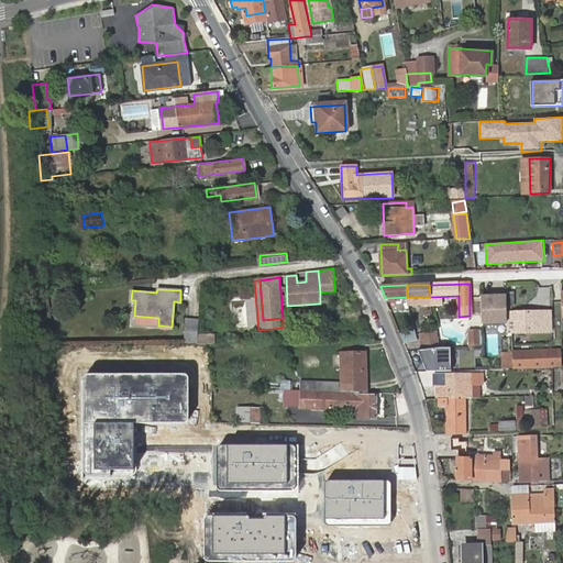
[(506,322),(506,312),(506,297),(482,297),(482,313),(482,323),(506,322)]
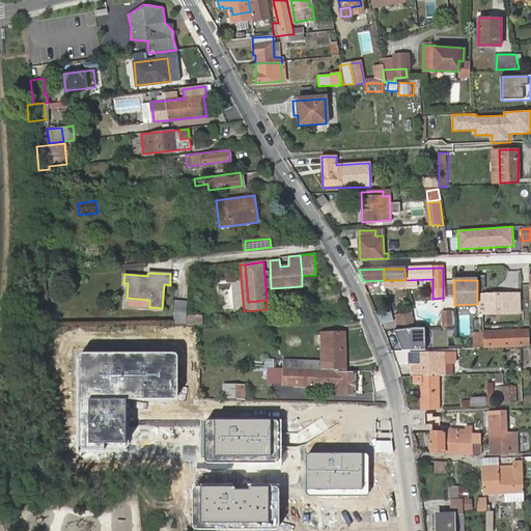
[(477,304),(477,312),(519,311),(518,294),(477,295),(477,304)]
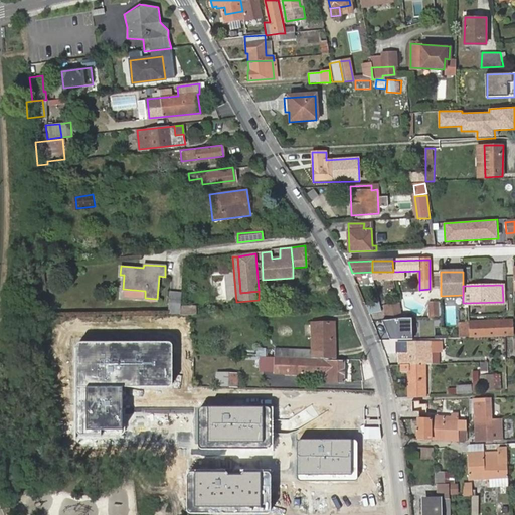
[(180,307),(181,292),(171,291),(169,312),(179,313),(180,307)]
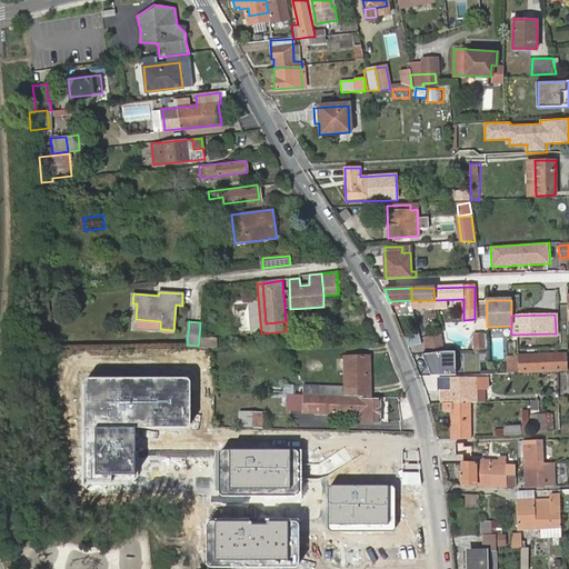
[(488,335),(473,335),(473,349),(488,349),(488,335)]
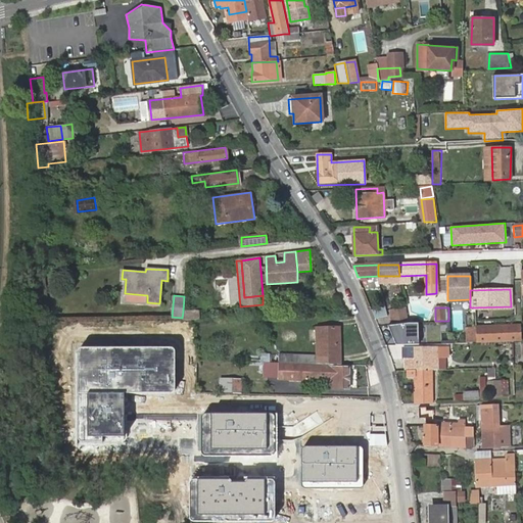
[(385,310),(371,310),(375,318),(386,317),(385,310)]
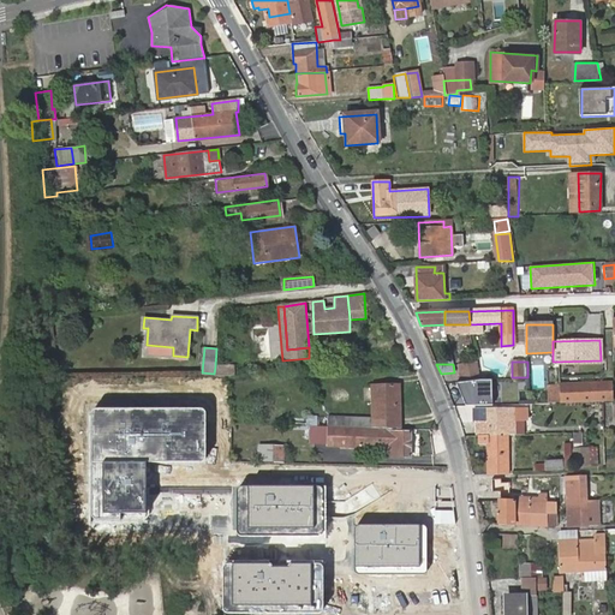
[(477,364),(460,366),(463,381),(478,378),(477,364)]
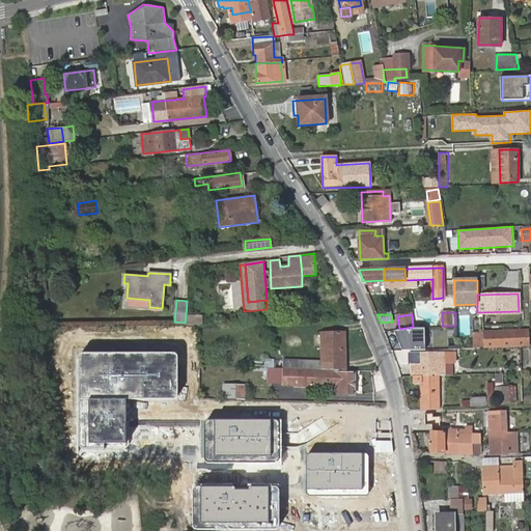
[(425,350),(424,328),(413,328),(398,330),(398,338),(401,338),(401,340),(399,342),(401,350),(425,350)]
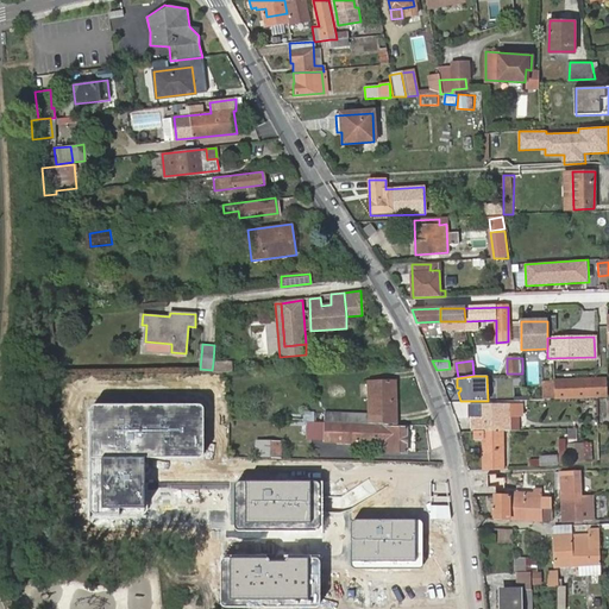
[(572,380),(572,395),(607,395),(606,378),(572,380)]
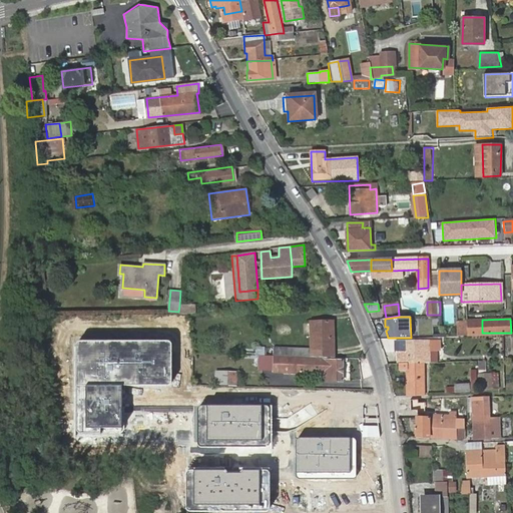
[(294,348),(274,347),(274,356),(289,356),(303,357),(333,357),(332,321),(310,322),(309,348),(294,348)]
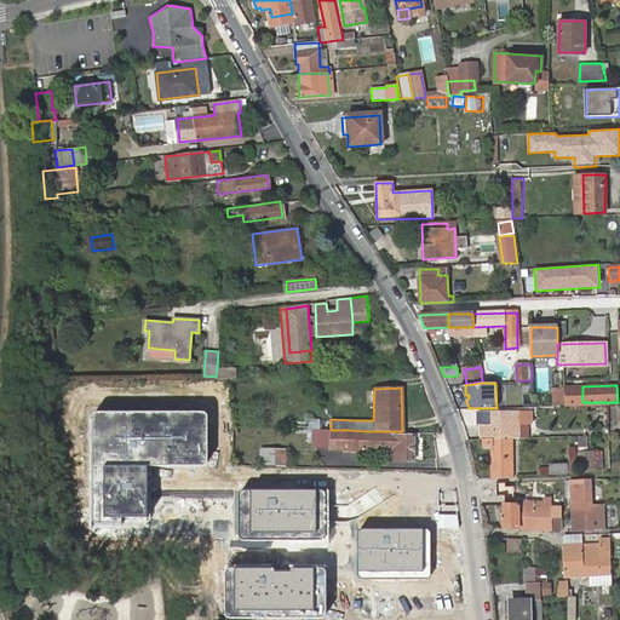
[(511,438),(528,437),(528,425),(527,424),(527,423),(526,422),(518,423),(518,411),(476,412),(476,424),(480,424),(481,438),(482,438),(491,438),(511,438)]
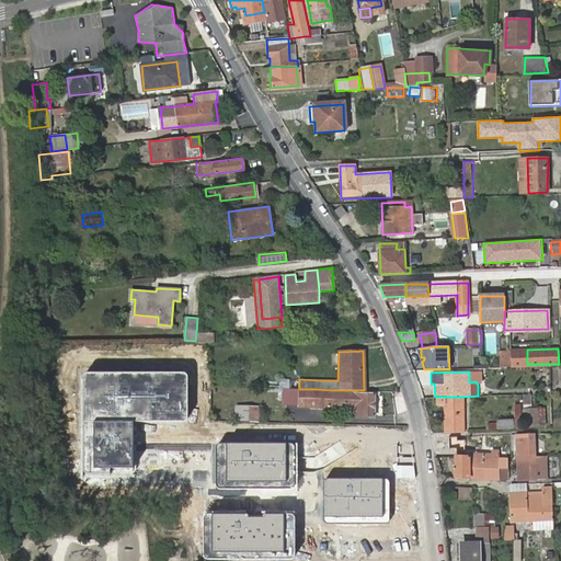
[(86,375),(84,378),(83,381),(82,468),(83,472),(87,473),(110,474),(110,468),(134,468),(133,423),(185,422),(187,420),(187,415),(187,378),(186,375),(184,374),(89,373),(86,375)]
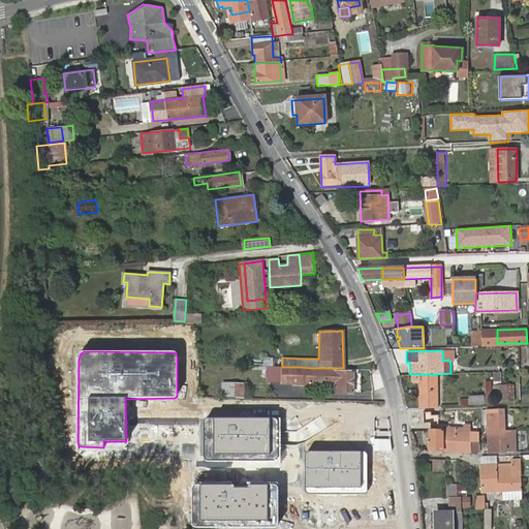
[(312,381),(312,368),(298,367),(298,368),(297,381),(312,381)]
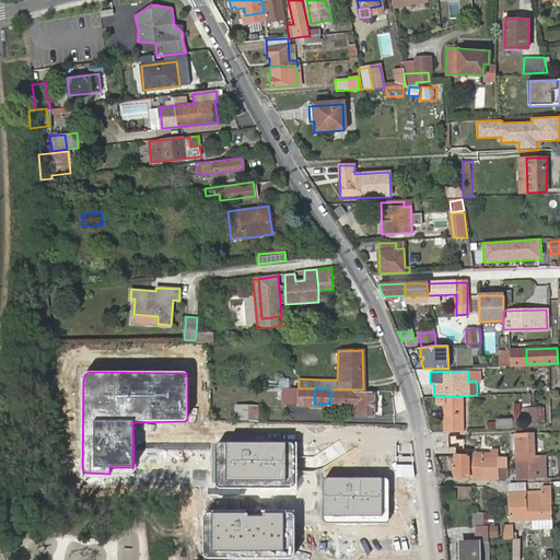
[(364,392),(363,389),(330,389),(330,404),(350,405),(350,411),(361,411),(362,415),(373,416),(373,393),(364,392)]
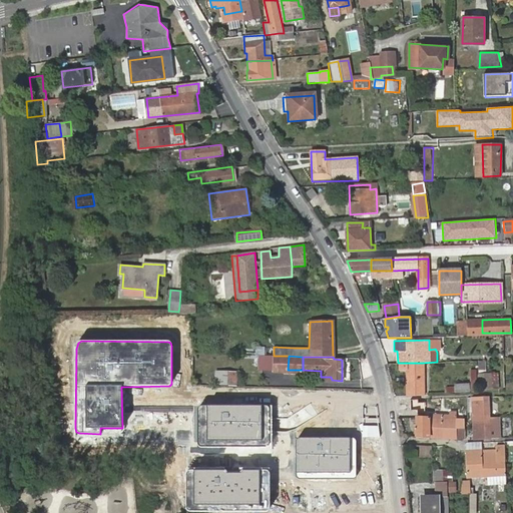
[(487,359),(479,359),(481,390),(501,389),(500,373),(488,374),(487,359)]
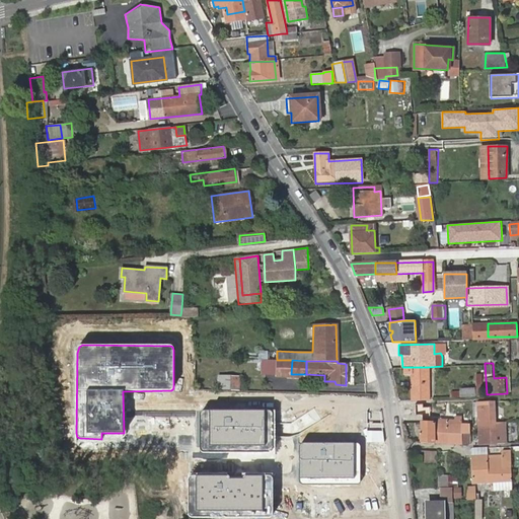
[(429,399),(428,367),(411,367),(403,367),(403,374),(411,374),(411,400),(429,399)]
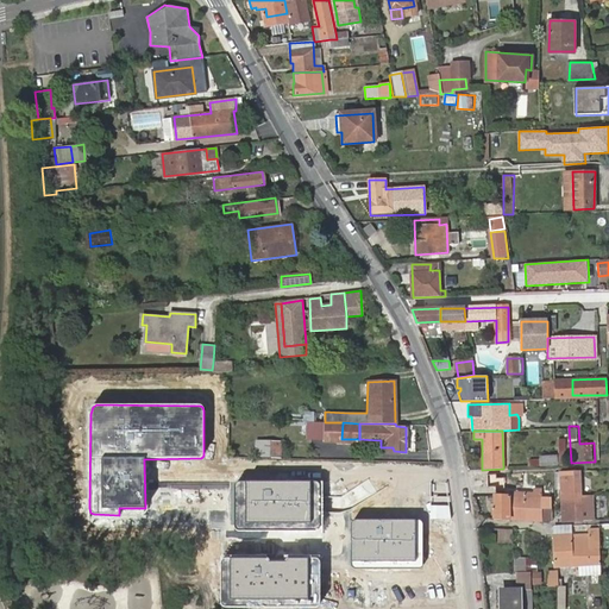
[(283,457),(283,440),(256,440),(256,457),(283,457)]
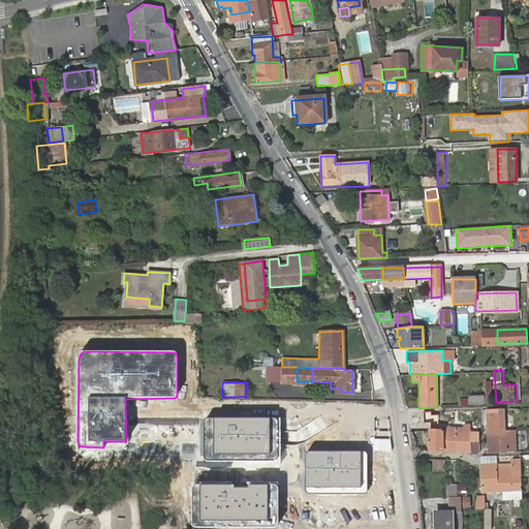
[(469,396),(470,405),(486,405),(485,396),(469,396)]
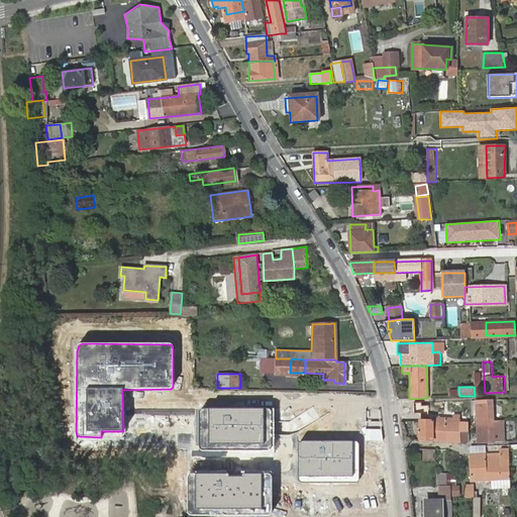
[(420,409),(426,408),(425,401),(402,404),(404,420),(422,417),(420,409)]
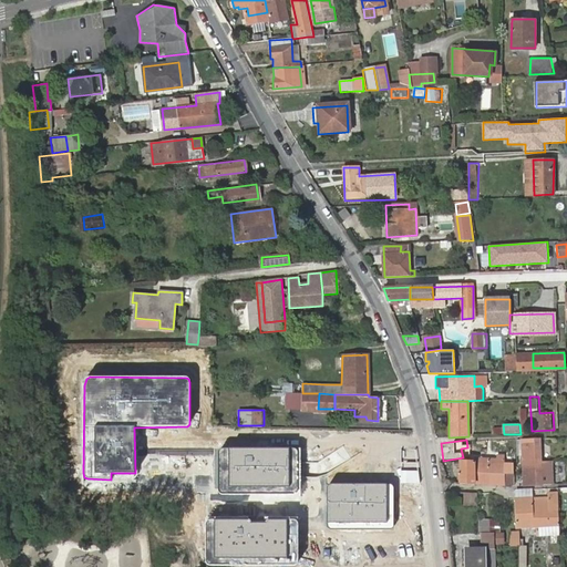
[(524,462),(540,462),(539,440),(523,441),(524,462)]
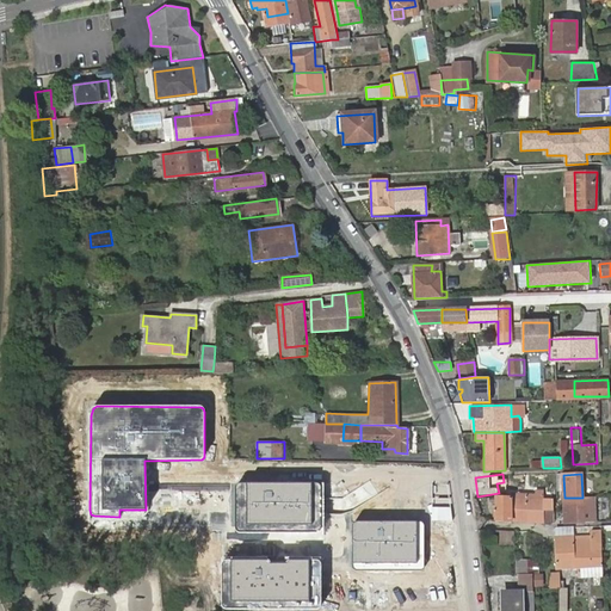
[(238,486),(236,488),(236,526),(238,530),(239,532),(318,532),(321,530),(322,526),(322,505),(322,489),(320,485),(315,485),(241,483),(238,486)]
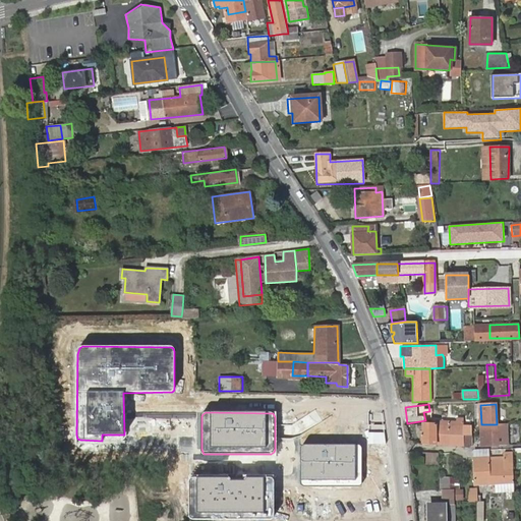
[(436,424),(436,444),(463,445),(463,436),(463,425),(463,419),(459,419),(459,422),(436,422),(436,424)]
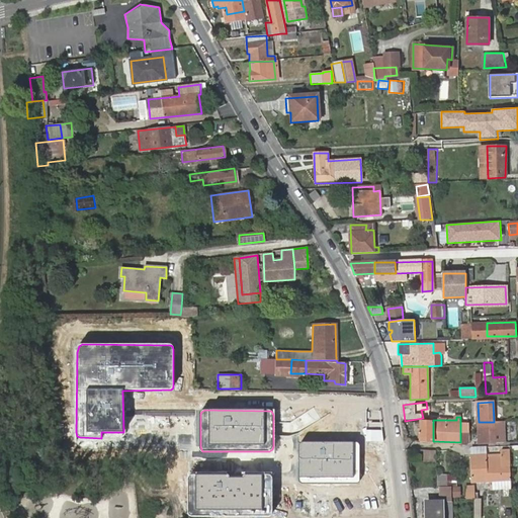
[(419,426),(419,440),(433,441),(433,422),(420,422),(419,426)]
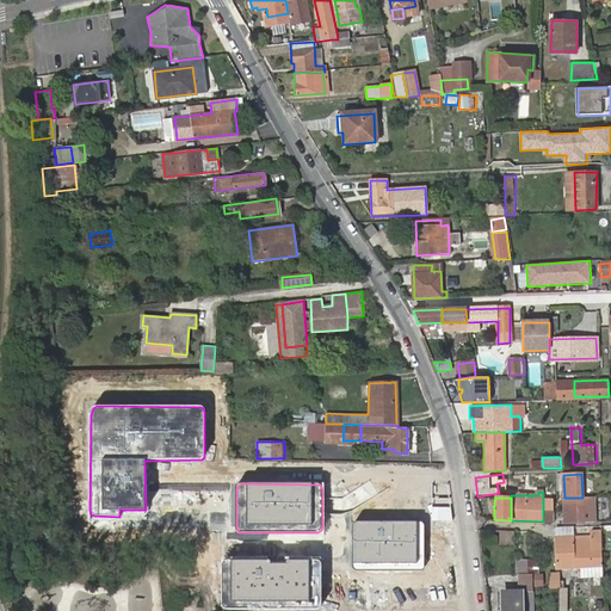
[(565,498),(566,523),(584,523),(582,498),(565,498)]
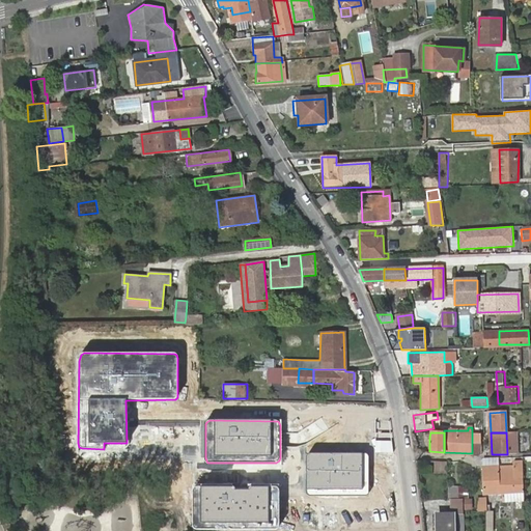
[(472,444),(481,444),(481,435),(472,434),(472,444)]
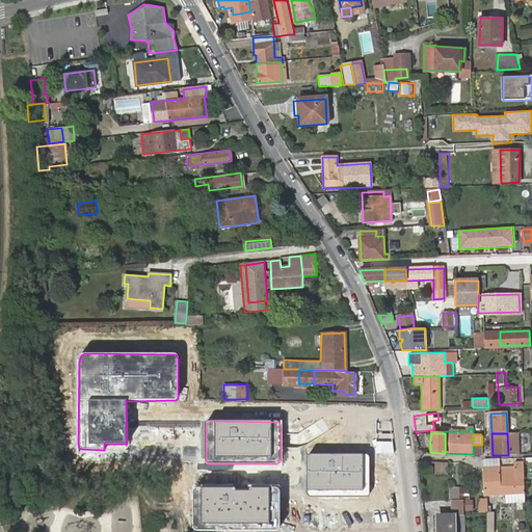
[(473,445),(473,454),(482,455),(482,445),(473,445)]
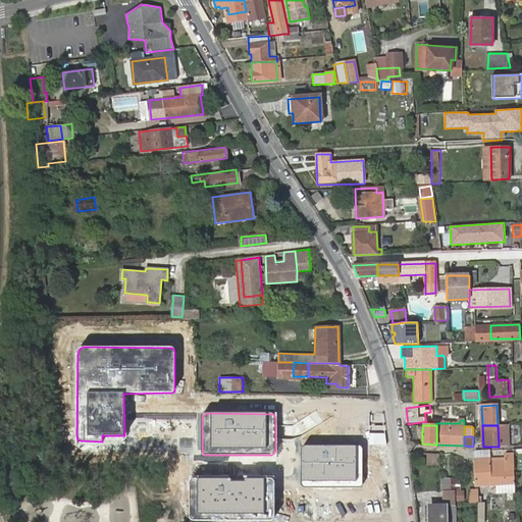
[(302,448),(300,450),(301,482),(303,487),(360,487),(362,486),(363,449),(361,446),(305,446),(302,448)]
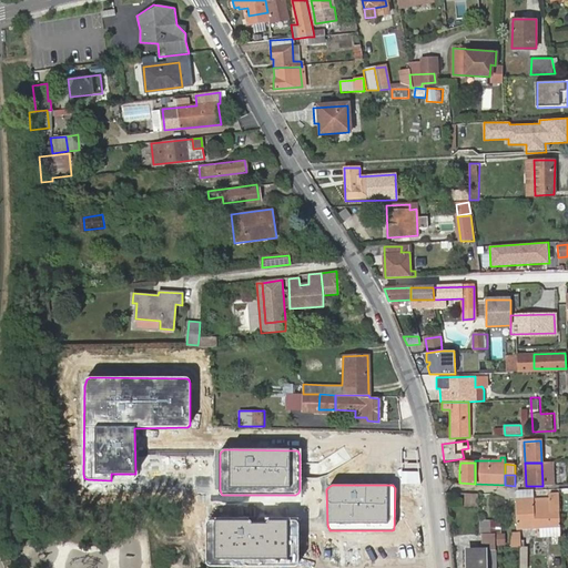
[(476,493),(462,492),(463,499),(463,501),(464,504),(466,506),(469,506),(472,507),(474,506),(476,505),(476,493)]
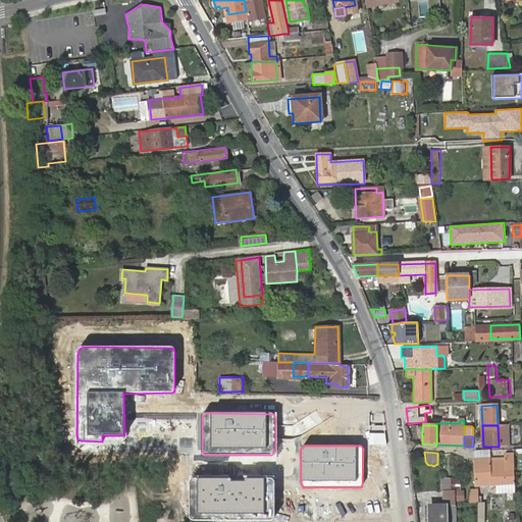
[(514,483),(513,454),(506,454),(506,461),(490,461),(490,459),(485,459),(473,459),(474,485),(514,483)]
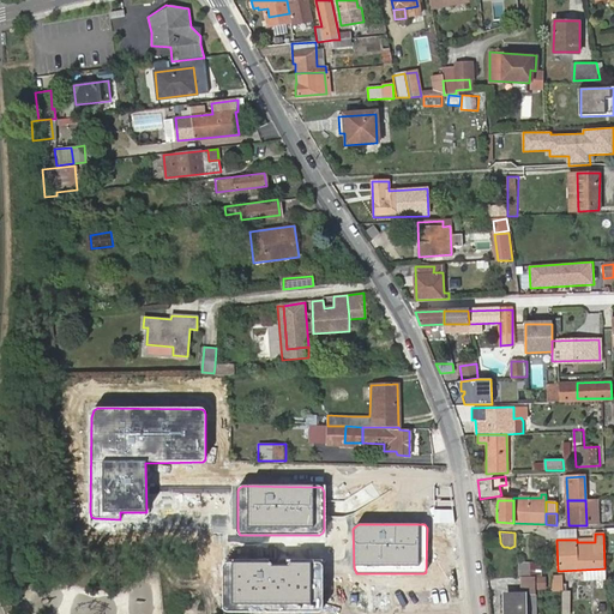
[(224,565),(223,567),(223,606),(224,609),(226,612),(305,612),(308,609),(309,606),(309,567),(307,564),(302,563),(228,563),(224,565)]
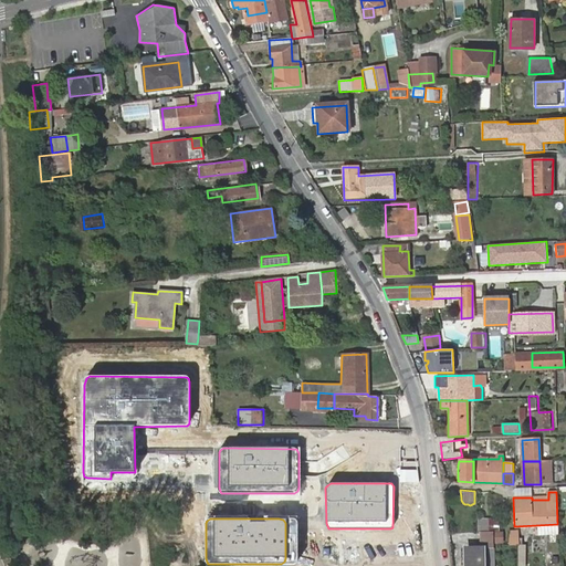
[(520,530),(510,530),(510,545),(520,545),(520,530)]
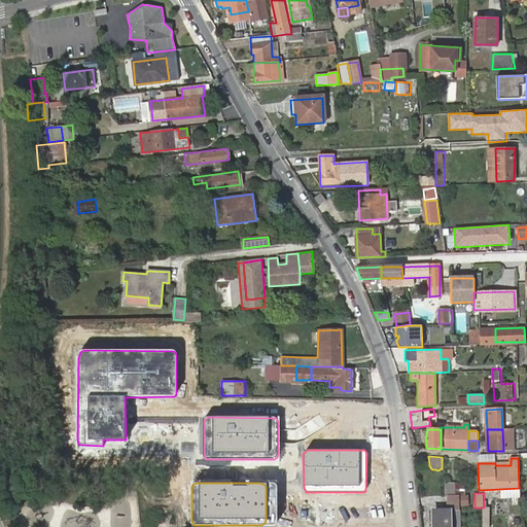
[(446,495),(447,508),(459,507),(461,507),(460,494),(446,495)]
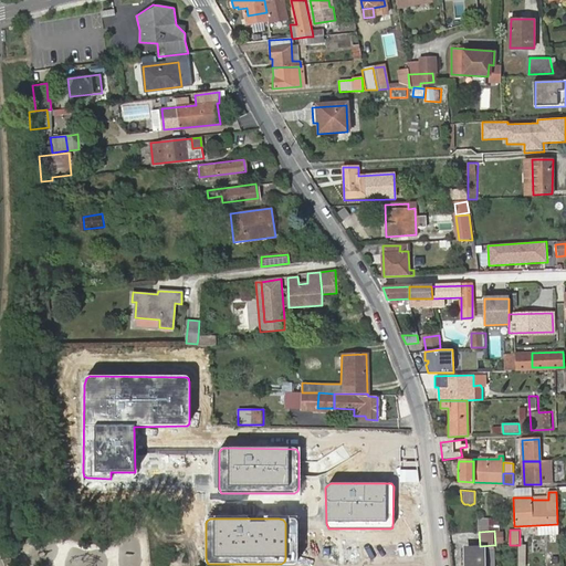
[(467,565),(493,565),(493,545),(480,546),(467,547),(467,555),(467,565)]
